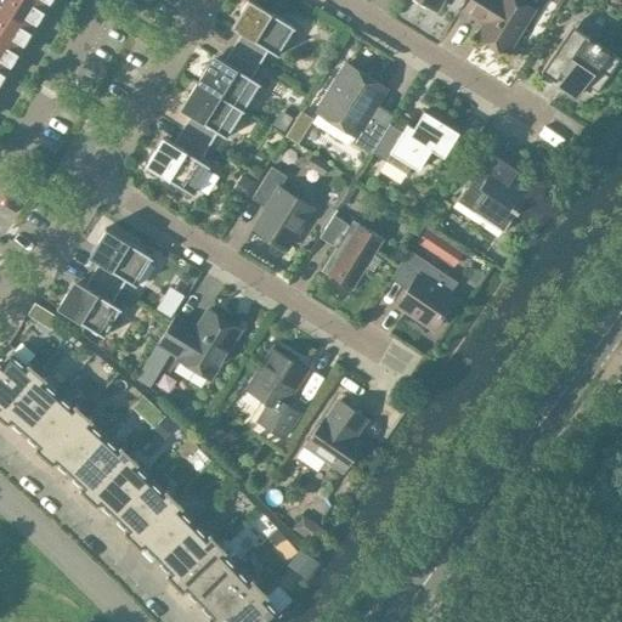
[(0,0),(0,6),(32,27),(45,6),(35,0),(0,0)]
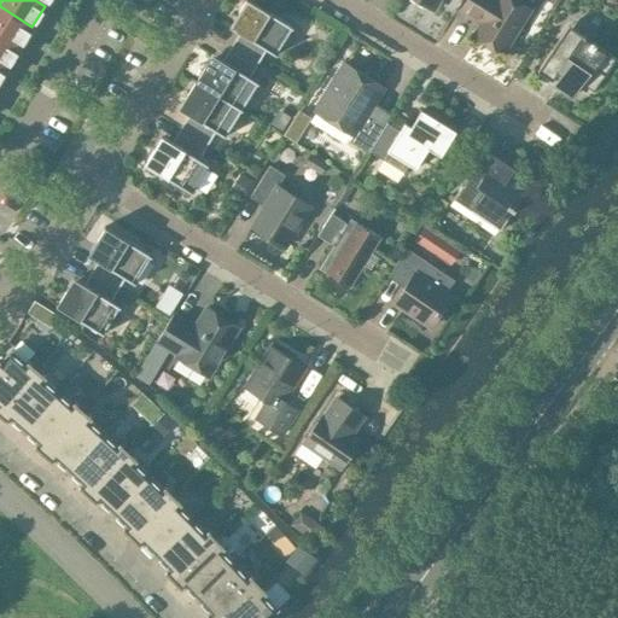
[(231,46),(258,63),(267,48),(277,54),(277,53),(275,53),(291,28),(292,28),(293,27),(249,0),(246,0),(231,27),(239,33),(231,46)]
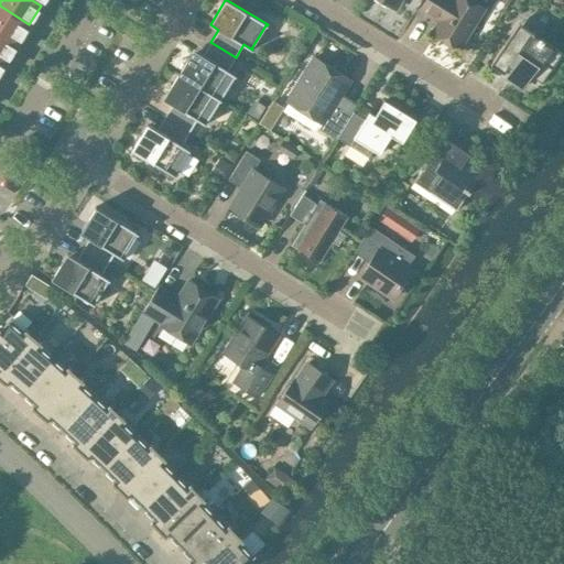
[(425,0),(421,8),(438,19),(432,31),(459,49),(485,8),(470,0),(425,0)]
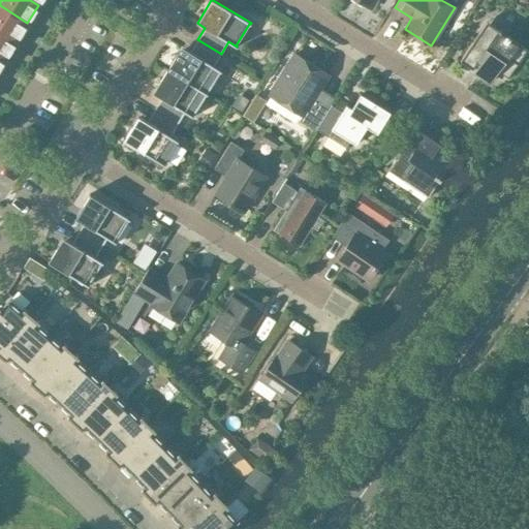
[(0,5),(0,30),(17,40),(27,23),(0,5)]
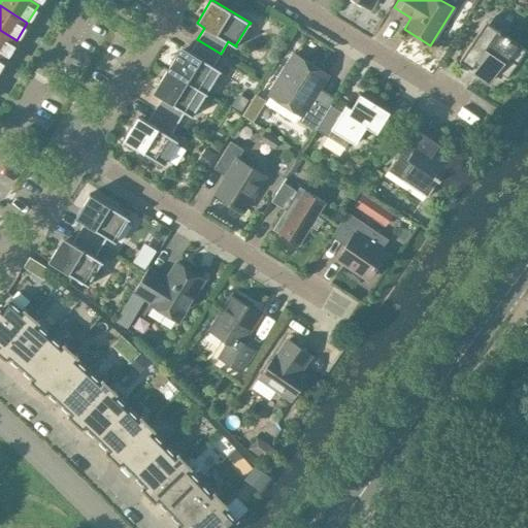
[(480,30),(459,60),(481,74),(490,81),(497,71),(506,77),(527,48),(496,28),(486,21),(480,30)]
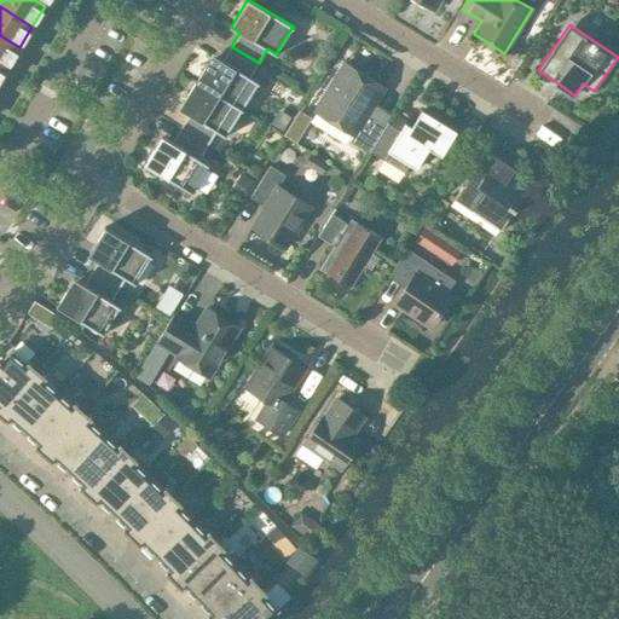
[(0,64),(6,69),(19,47),(0,35),(0,64)]
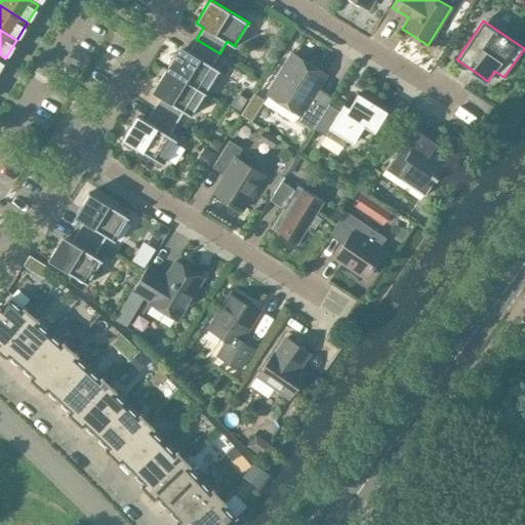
[(165,68),(206,93),(206,92),(205,92),(218,71),(219,71),(219,70),(212,66),(219,53),(196,39),(189,51),(180,46),(167,69),(165,68)]
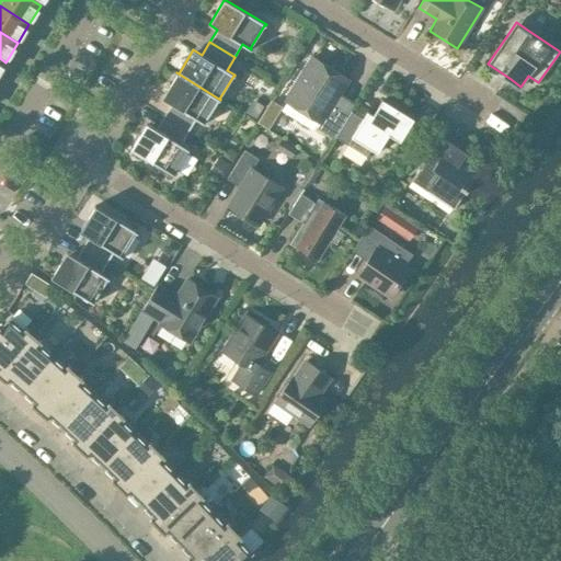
[(334,137),(352,111),(335,100),(348,79),(313,56),(285,101),(320,123),(317,127),(334,139),(334,137)]
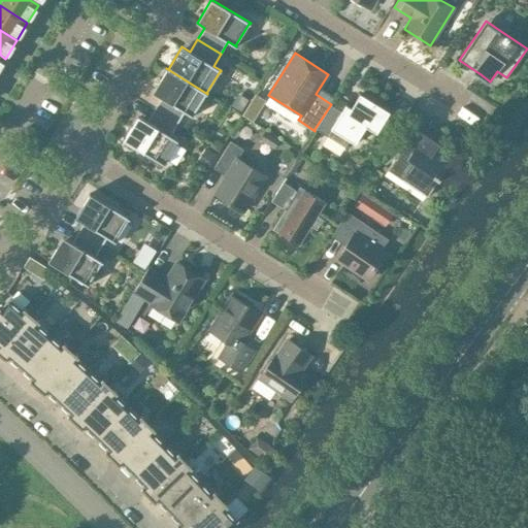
[(154,109),(177,124),(185,111),(193,117),(193,116),(192,114),(205,94),(206,94),(207,94),(166,68),(166,69),(167,70),(154,93),(161,97),(154,109)]
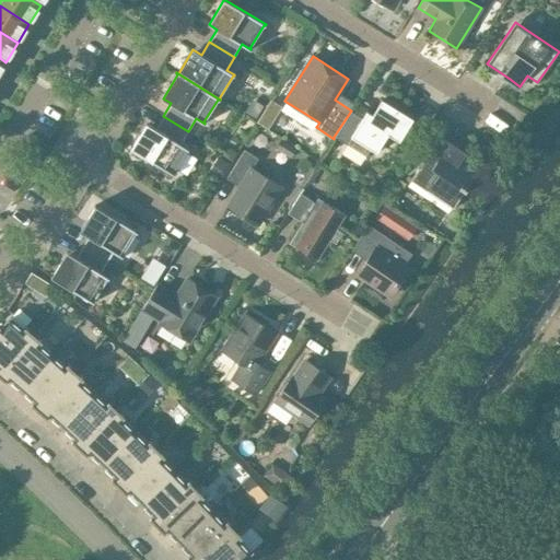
[(351,111),(334,137),(365,158),(371,149),(376,152),(388,133),(399,141),(413,118),(382,98),(372,115),(366,112),(362,118),(351,111)]
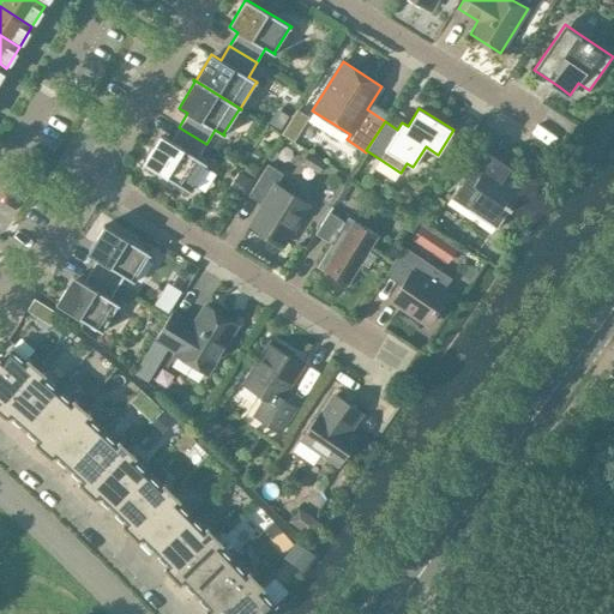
[(206,144),(179,127),(170,140),(162,136),(145,162),(143,161),(143,162),(190,191),(191,190),(190,190),(205,163),(206,164),(206,163),(198,157),(206,144)]
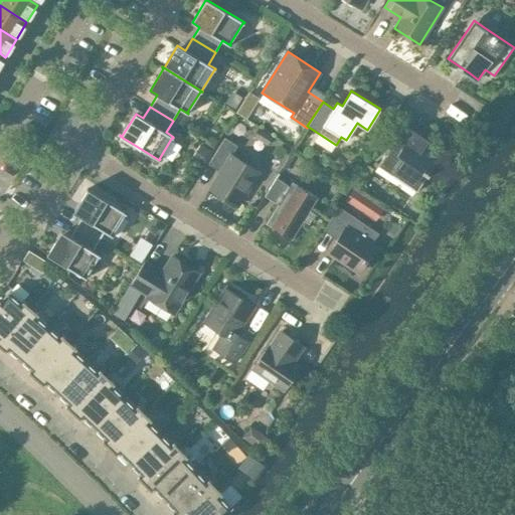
[(404,125),(378,165),(416,191),(443,152),(427,142),(428,141),(404,125)]
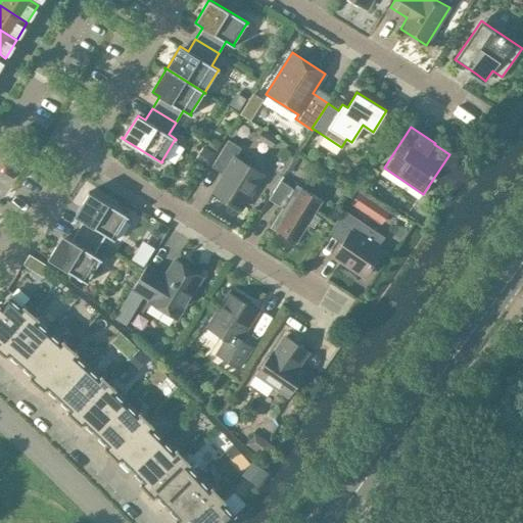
[(254,188),(263,174),(235,157),(241,147),(228,140),(216,160),(228,169),(214,191),(241,208),(246,200),(250,199),(255,192),(254,188)]
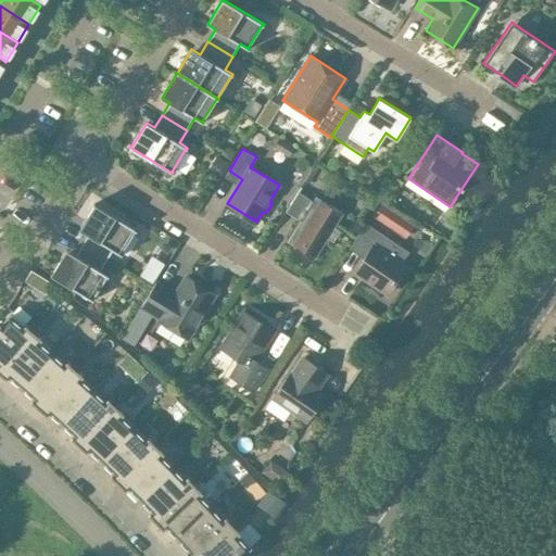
[(335,227),(343,213),(315,196),(313,201),(299,192),(302,187),(301,187),(286,211),(287,212),(290,205),(304,214),(288,241),(315,258),(328,238),(333,241),(340,230),(335,227)]
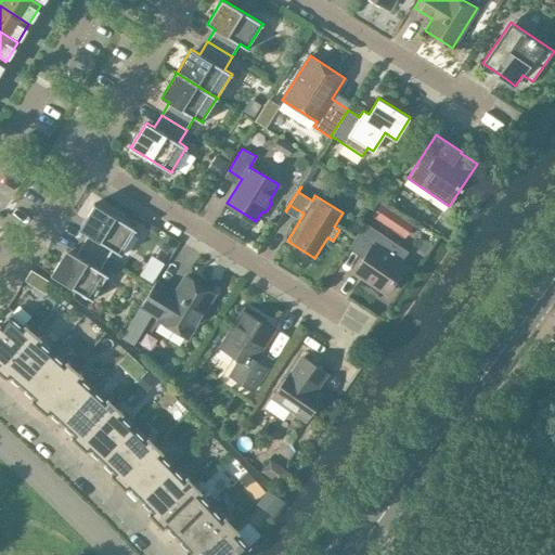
[(81,244),(106,259),(113,249),(120,255),(121,254),(120,253),(134,230),(136,231),(137,230),(93,203),(93,204),(94,205),(80,229),(88,234),(81,244)]
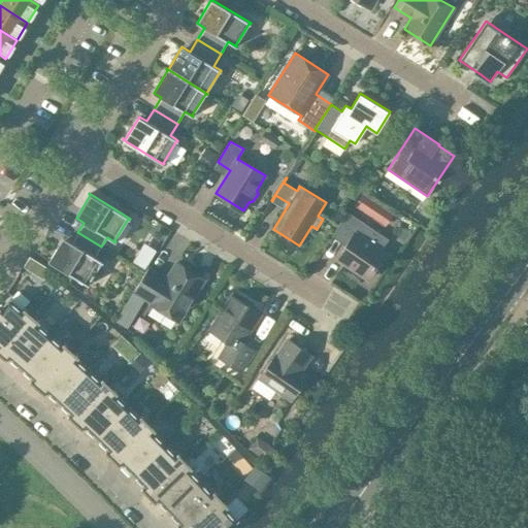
[(382,250),(389,239),(348,211),(331,236),(333,237),(336,232),(349,241),(336,259),(367,279),(374,269),(374,270),(376,266),(386,253),(382,250)]
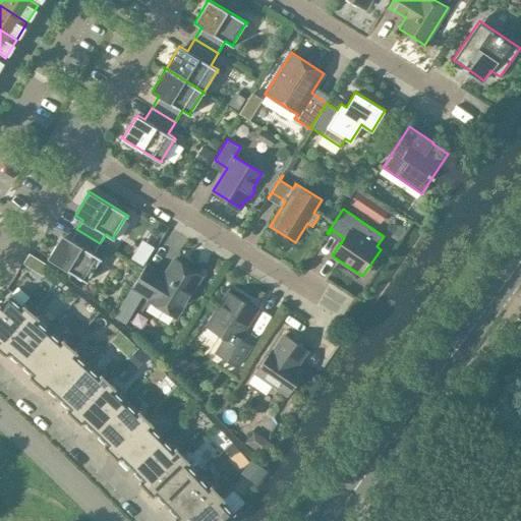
[(100,243),(76,229),(70,239),(63,234),(49,256),(48,255),(47,256),(87,282),(88,281),(87,280),(100,258),(101,259),(102,258),(94,253),(100,243)]
